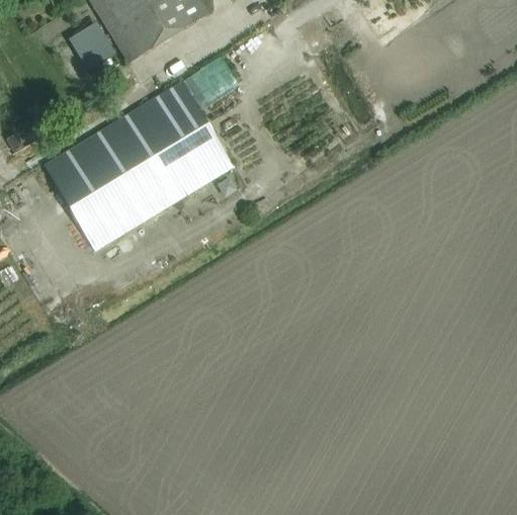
[(89,0),(130,65),(208,16),(198,0),(89,0)]
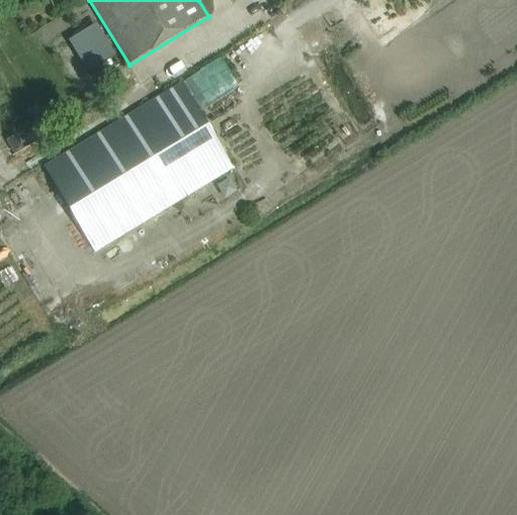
[(99,17),(71,35),(91,67),(119,50),(99,17)]
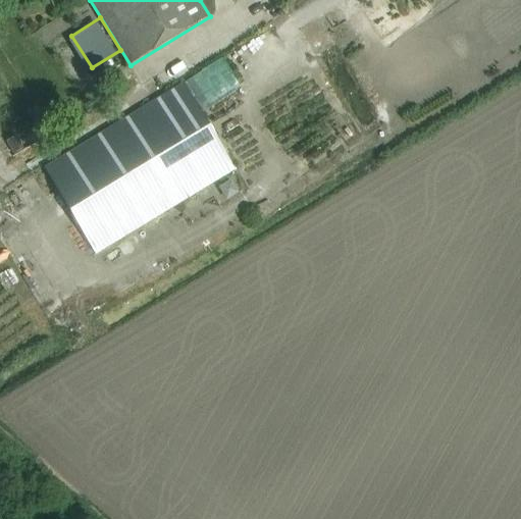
[(228,54),(195,72),(208,98),(242,80),(228,54)]
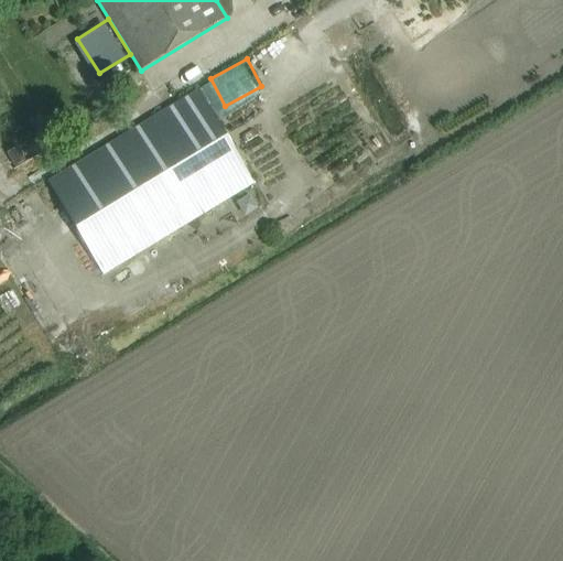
[(198,90),(49,181),(104,273),(253,182),(198,90)]
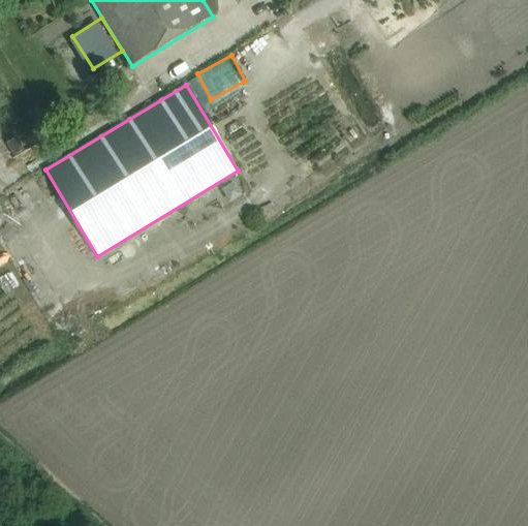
[(96,92),(87,98),(91,105),(100,100),(96,92)]
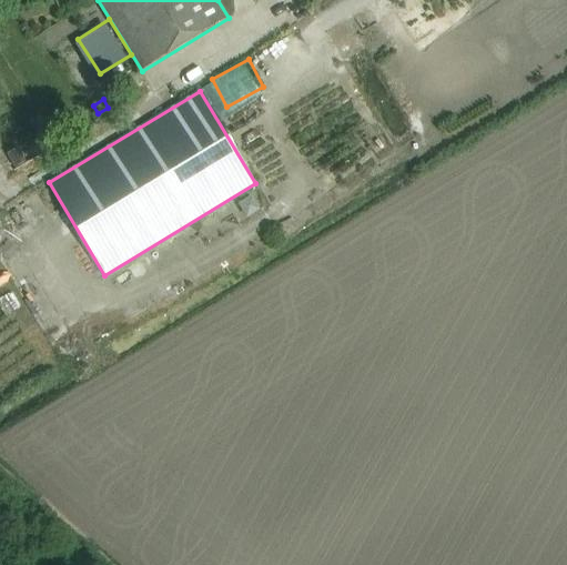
[(20,145),(8,152),(16,164),(27,158),(20,145)]
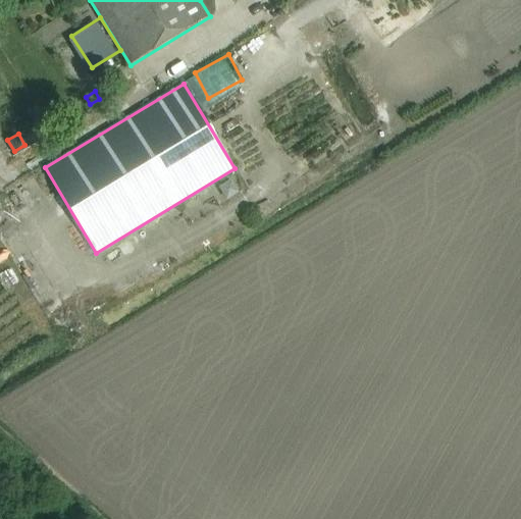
All buildings are outlined.
